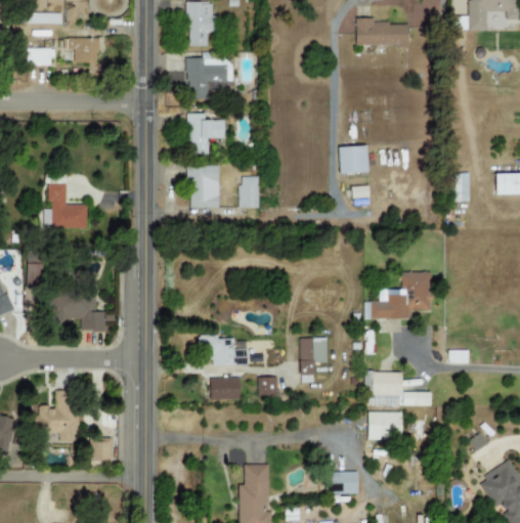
[(470,0),(470,30),(487,30),(487,17),(499,17),(499,11),(507,11),(507,19),(516,19),(516,0),(470,0)]
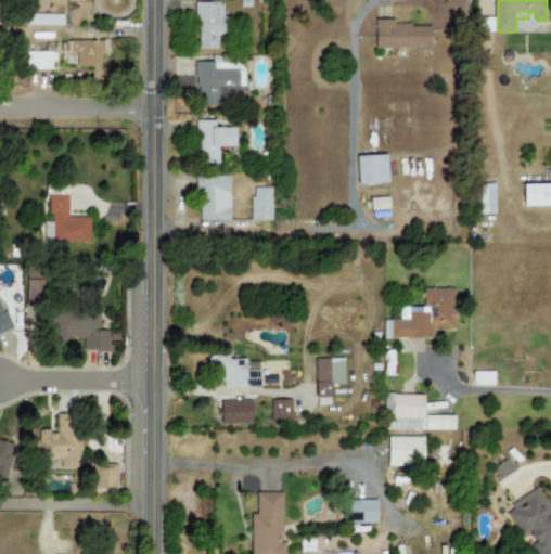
[(201,49),(221,48),(220,34),(227,34),(227,1),(200,2),(201,49)]
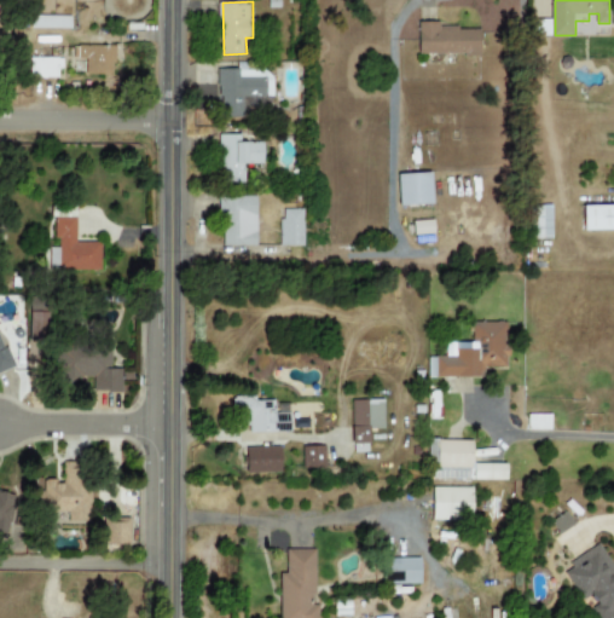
[(74,27),(74,15),(34,15),(33,27),(74,27)]
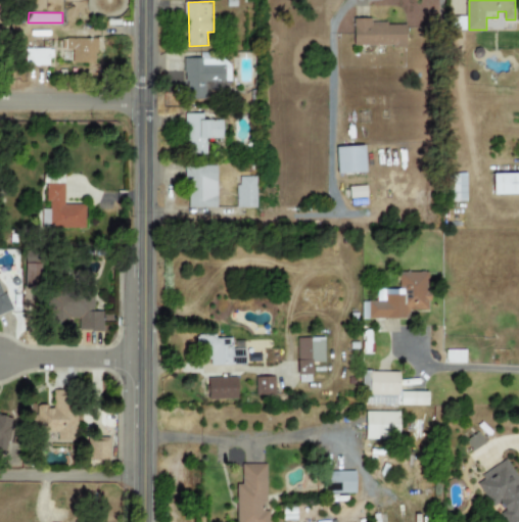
[(409,22),(373,22),(373,17),(356,17),(356,45),(409,45),(409,22)]
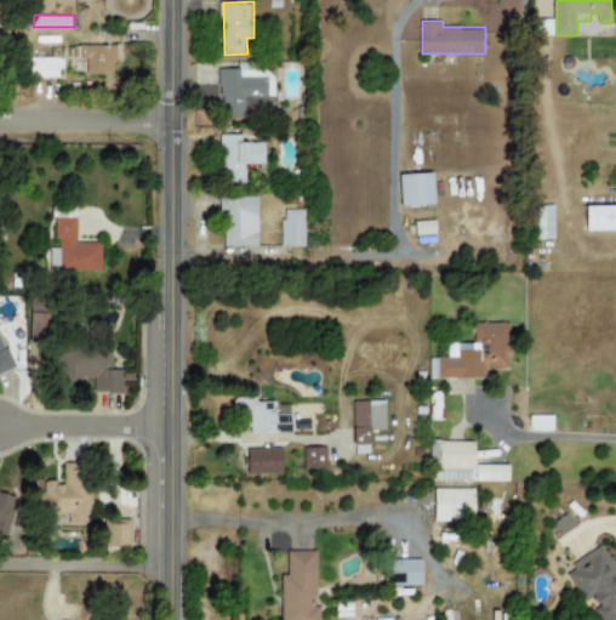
[(119,72),(118,44),(77,45),(77,57),(89,57),(90,73),(119,72)]
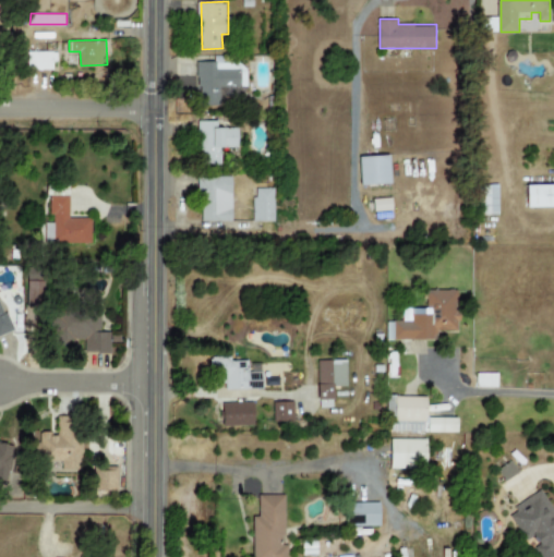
[(57,69),(58,51),(29,50),(29,69),(57,69)]
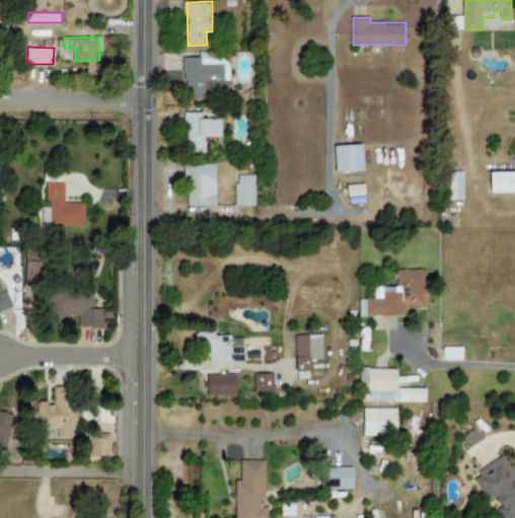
[(187,56),(187,97),(207,97),(207,80),(225,80),(225,61),(209,61),(209,57),(187,56)]
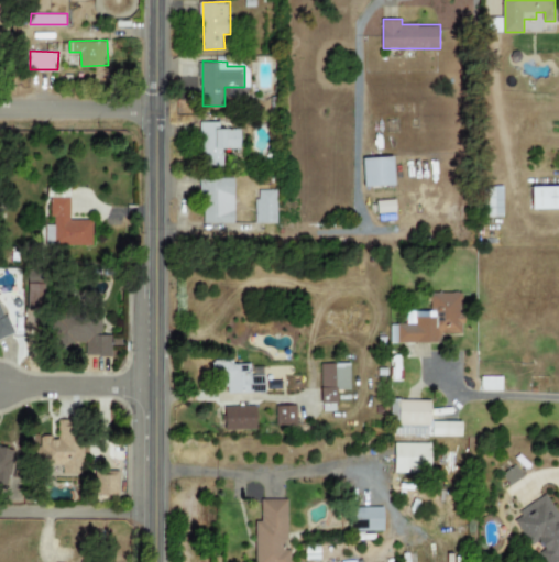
[(222,129),(222,121),(203,122),(204,165),(226,164),(226,149),(243,149),(243,129),(222,129)]
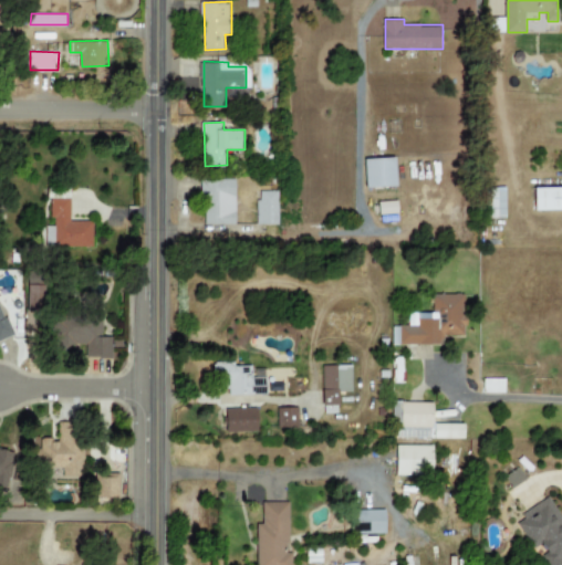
[(366,158),(367,187),(398,186),(397,157),(366,158)]
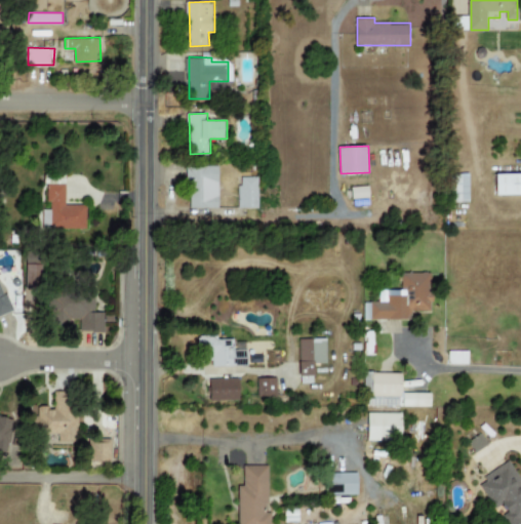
[(191,208),(222,207),(221,165),(190,166),(191,208)]
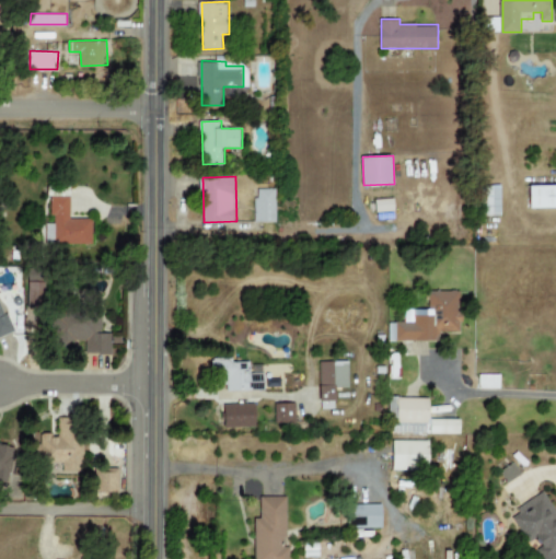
[(486,214),(501,214),(501,184),(487,184),(486,214)]
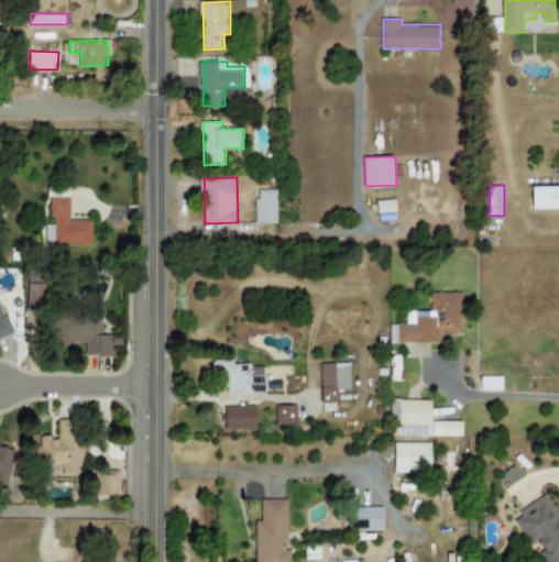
[(558,185),(533,186),(534,209),(558,208),(558,185)]
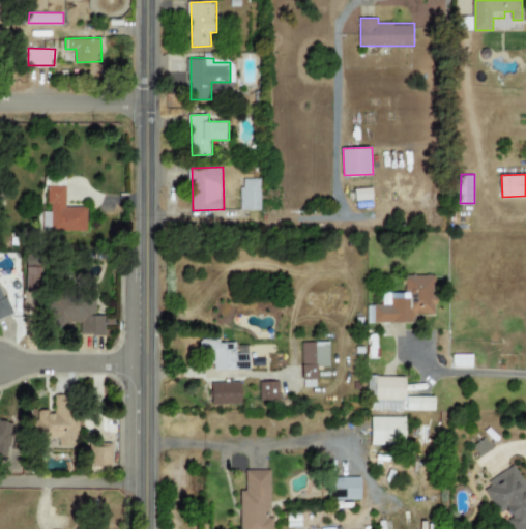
[(243,210),(263,210),(263,178),(243,178),(243,210)]
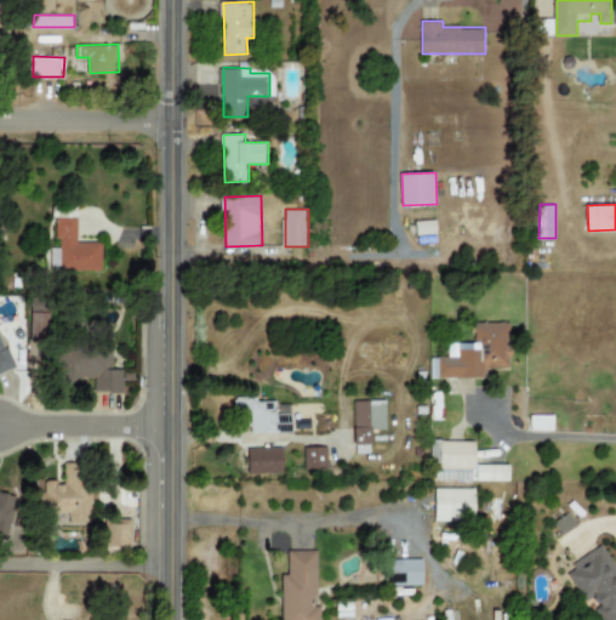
[(104,242),(79,242),(79,217),(60,217),(58,246),(53,246),(52,269),(103,271),(104,242)]
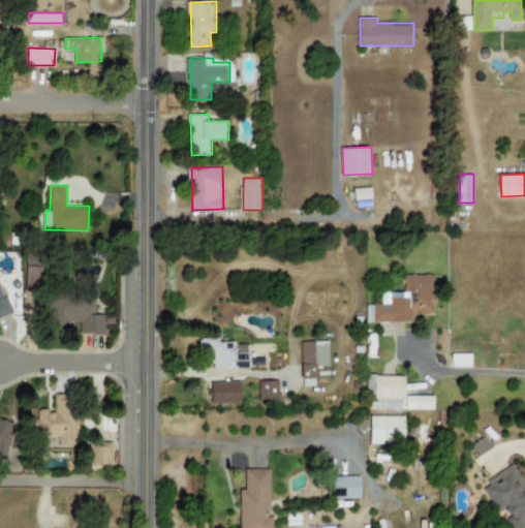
[(43,265),(28,264),(27,294),(42,296),(43,265)]
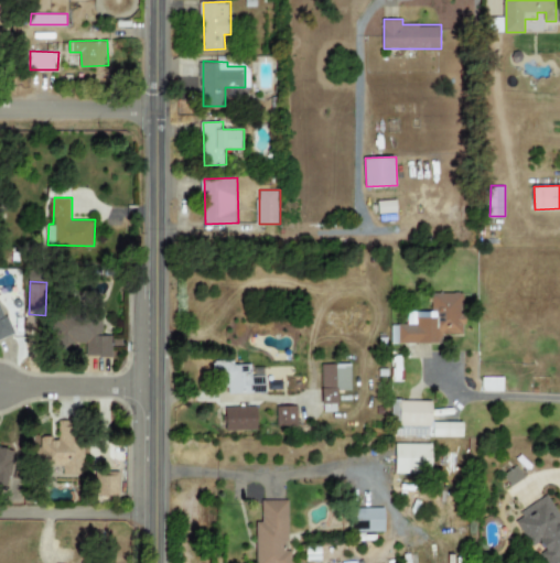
[(394,343),(444,343),(444,334),(465,334),(465,292),(433,292),(433,310),(409,310),(409,324),(394,324),(394,343)]
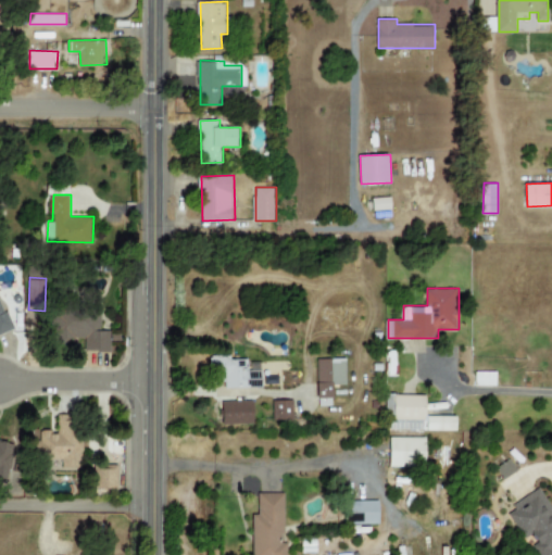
[(0,331),(1,335),(13,330),(0,293),(0,331)]
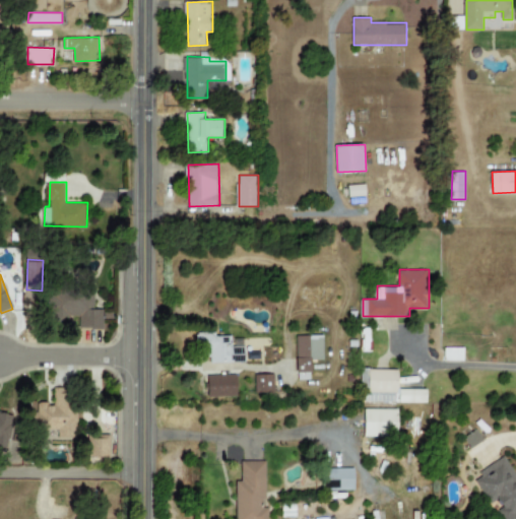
[(81,315),(81,327),(104,328),(105,309),(95,309),(95,288),(51,287),(51,321),(65,321),(65,315),(81,315)]
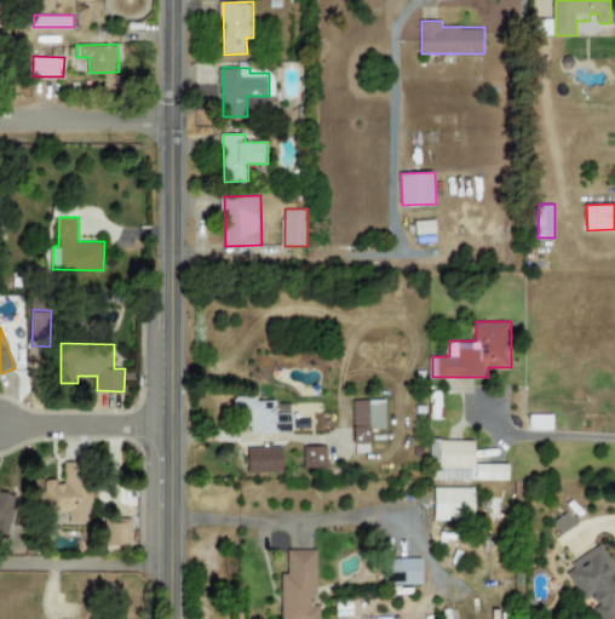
[(294,431),(294,413),(279,413),(279,400),(259,401),(259,396),(236,396),(237,423),(253,423),(253,433),(294,431)]
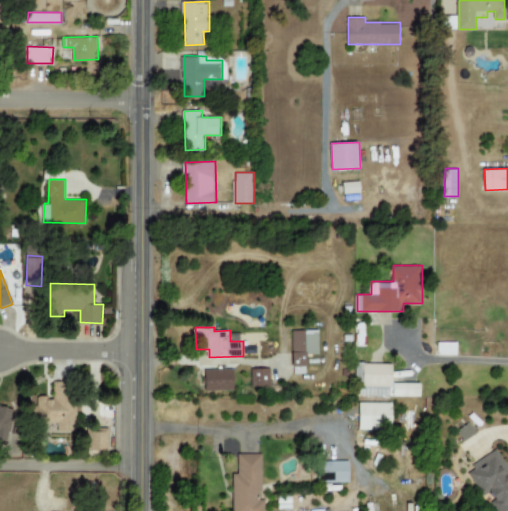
[(320,330),(294,330),(294,374),(308,373),(308,354),(320,354),(320,330)]
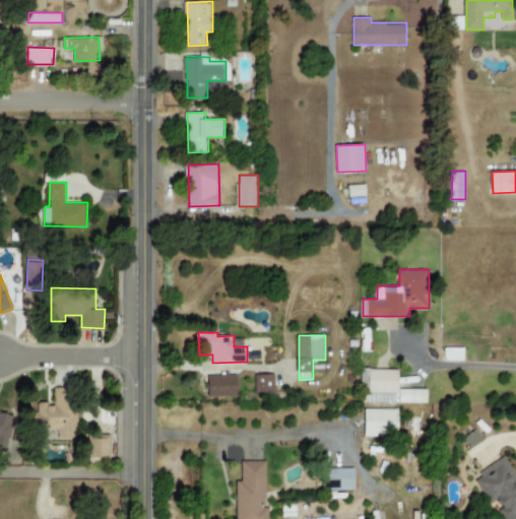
[(465,360),(465,347),(446,347),(446,360),(465,360)]
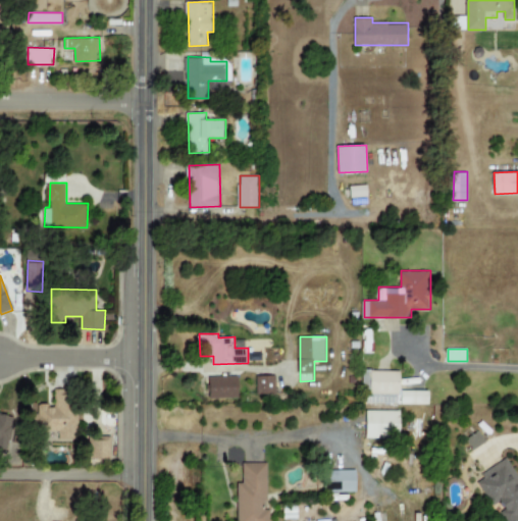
[(364,403),(400,404),(401,371),(365,370),(364,403)]
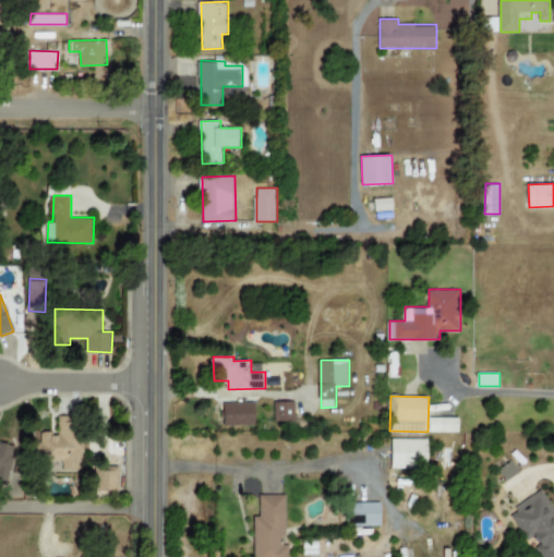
[(297,421),(297,401),(276,401),(276,421),(297,421)]
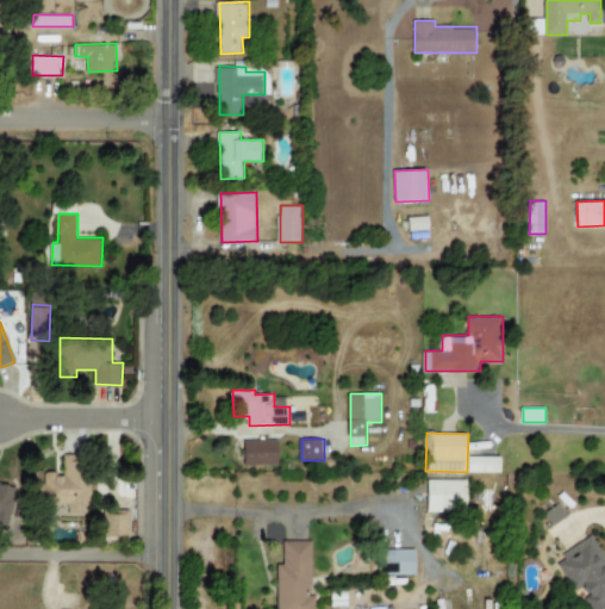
[(245,466),(280,466),(280,440),(245,440),(245,466)]
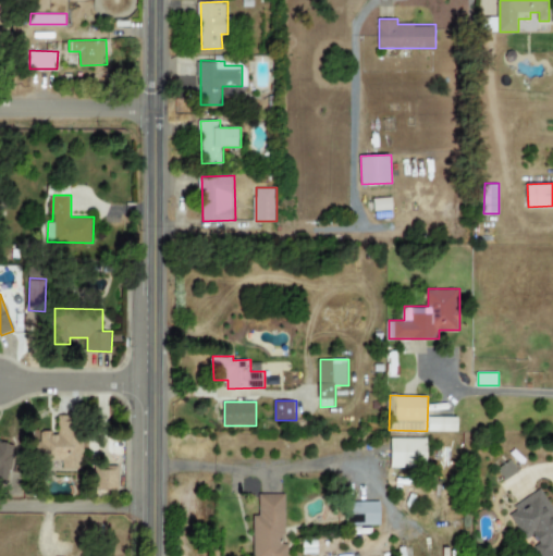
[(60,431),(41,431),(41,440),(37,440),(37,460),(63,460),(63,470),(81,470),(82,415),(60,415),(60,431)]
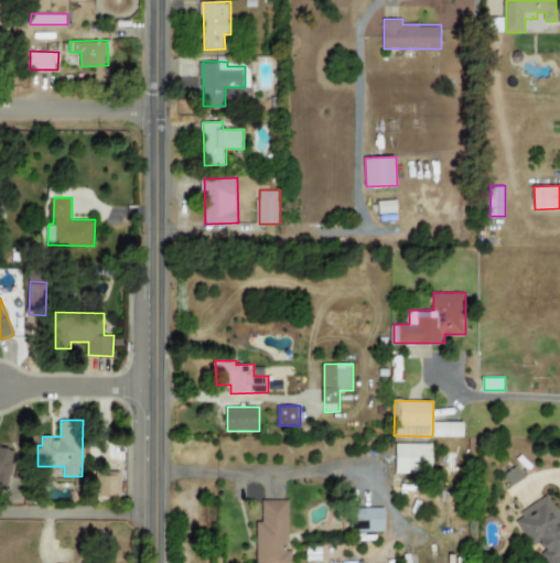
[(434,436),(464,435),(464,421),(434,421),(434,436)]
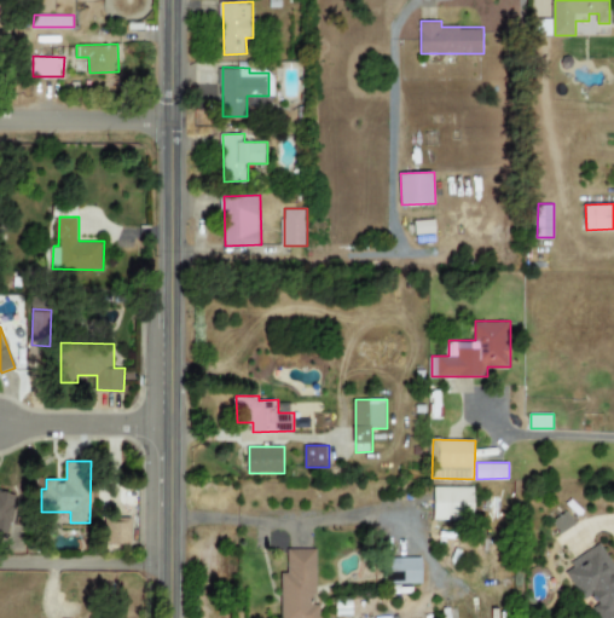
[(475,486),(435,486),(435,519),(475,519),(475,486)]
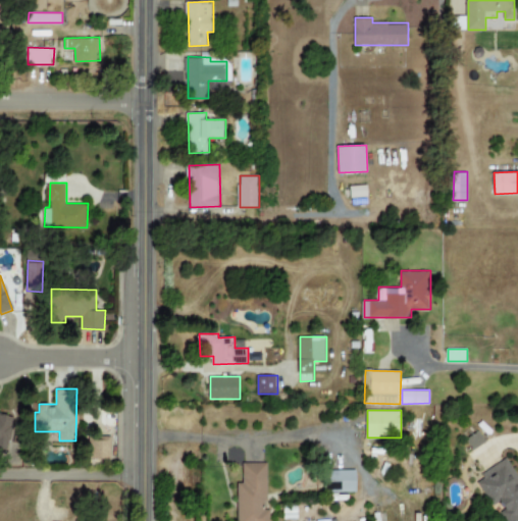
[(0,449),(15,449),(16,447),(15,416),(0,412),(0,449)]
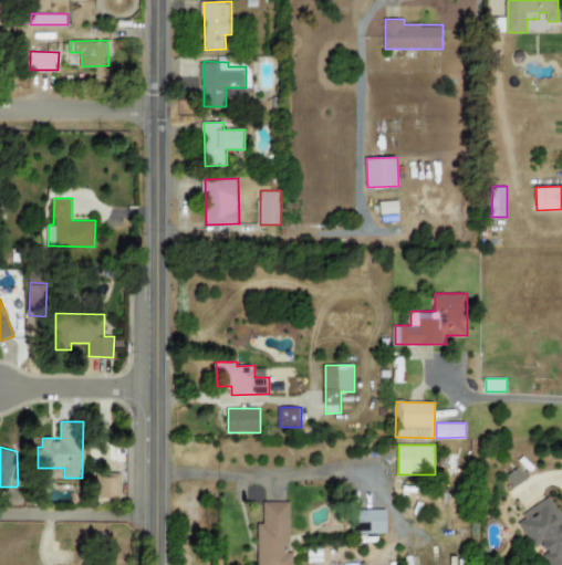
[(507,475),(514,487),(528,478),(520,467),(507,475)]
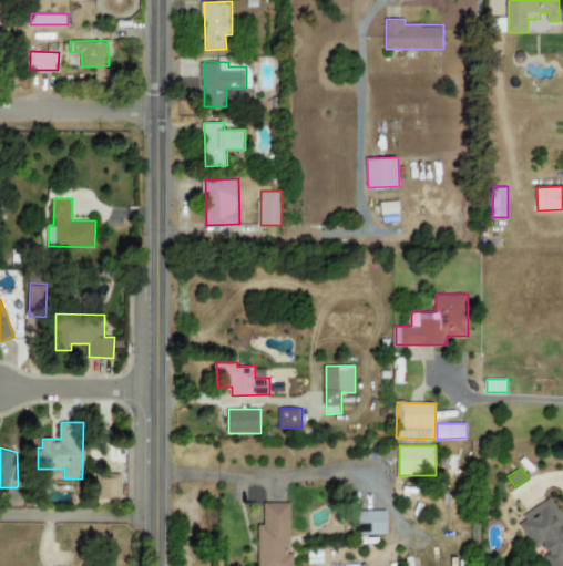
[(518,520),(535,548),(540,545),(552,565),(562,565),(562,512),(553,497),(518,520)]
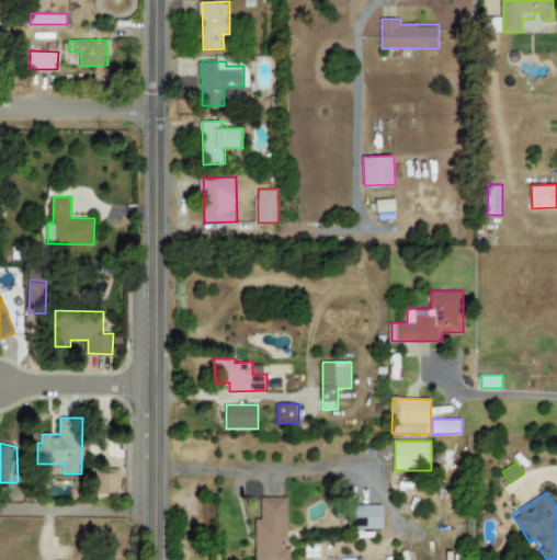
[(256,559),(292,559),(292,547),(288,547),(288,496),(262,498),(262,518),(256,518),(256,559)]
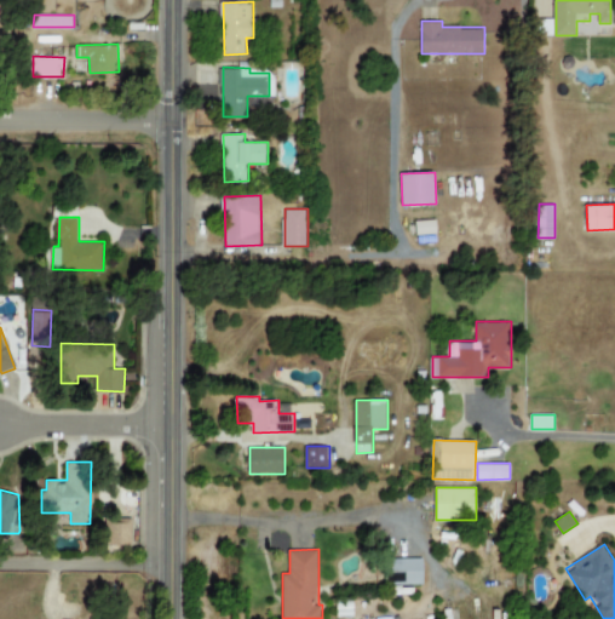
[(424,584),(424,557),(392,559),(392,571),(406,571),(406,584),(424,584)]
